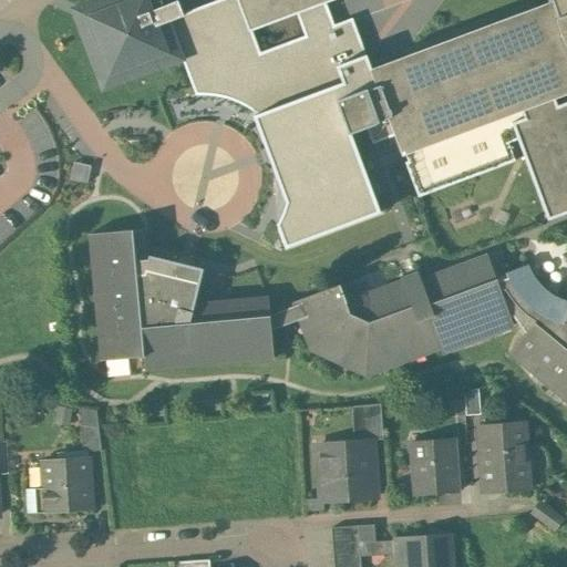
[(161,0),(95,0),(71,9),(102,91),(184,61),(168,22),(183,17),(177,1),(163,7),(161,0)]
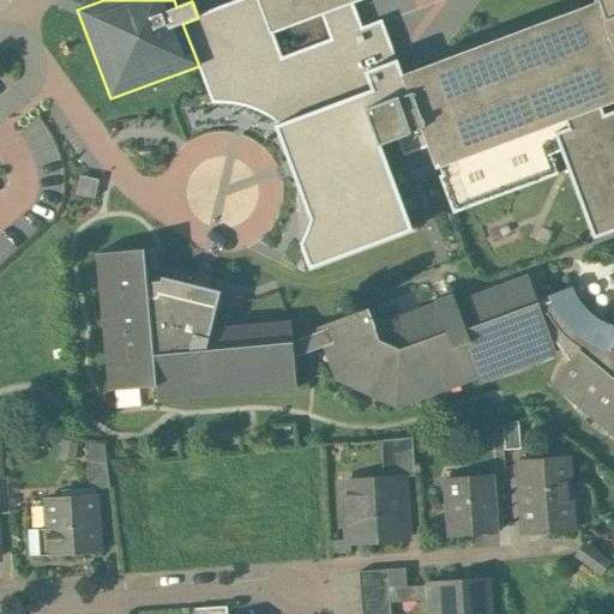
[(256,0),(269,35),(362,0),(256,0)]
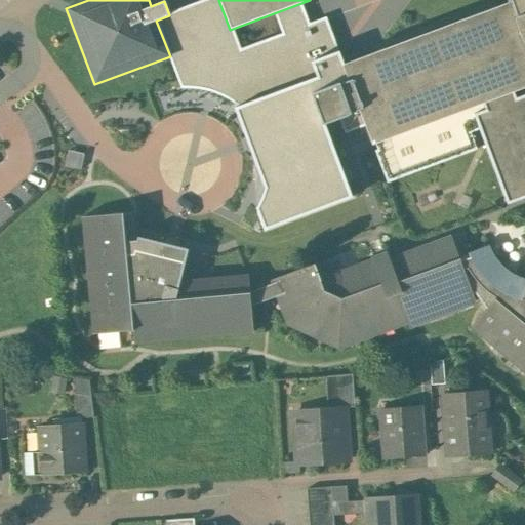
[(510,2),(345,65),(348,72),(345,73),(344,71),(335,73),(334,75),(331,76),(334,83),(311,92),(295,51),(275,59),(282,77),(275,80),(247,90),(284,187),(300,179),(304,185),(320,178),(324,187),(345,179),(323,122),(360,108),(387,179),(473,148),(459,108),(468,105),(524,82),(524,11),(515,15),(510,2)]
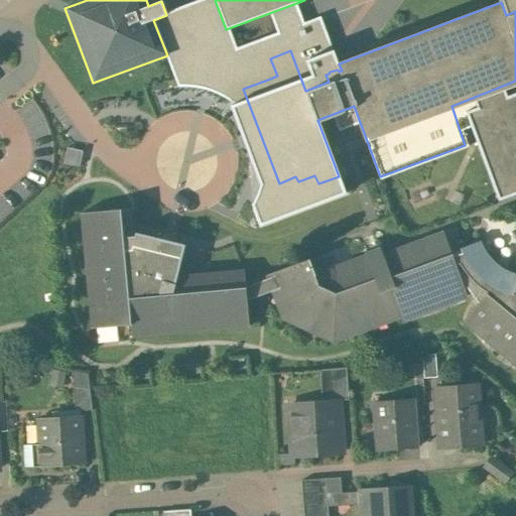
[(515,81),(460,103),(493,191),(515,181),(515,81)]
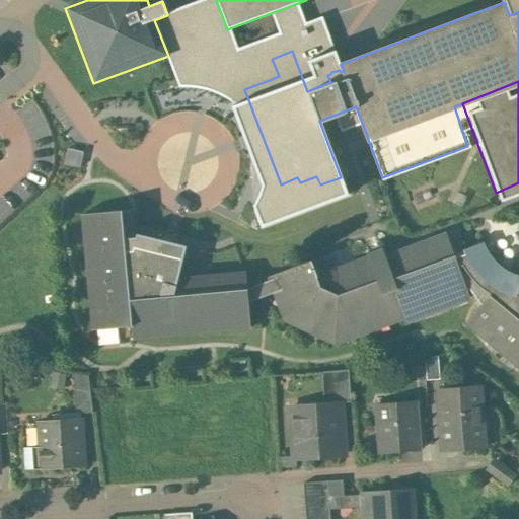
[(67,148),(65,163),(80,164),(82,150),(67,148)]
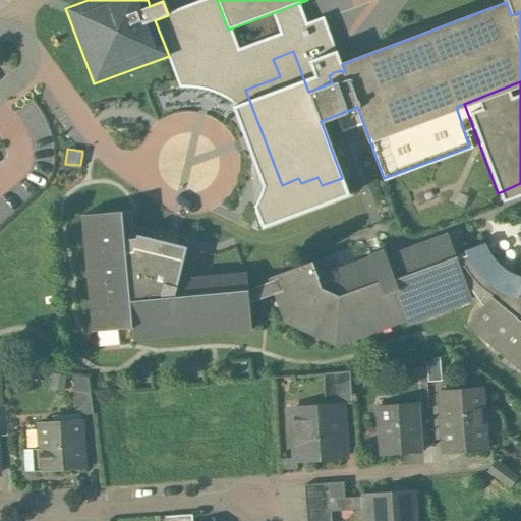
[(93,332),(132,328),(129,301),(123,239),(121,212),(82,215),(93,332)]
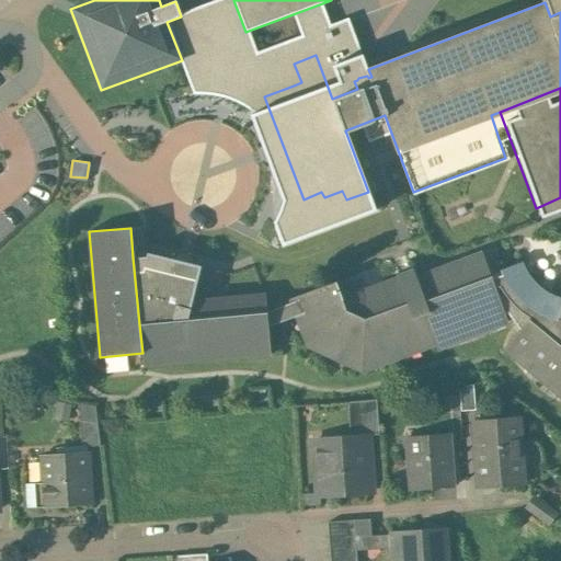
[(201,266),(147,253),(147,258),(133,258),(139,324),(187,320),(193,301),(201,266)]
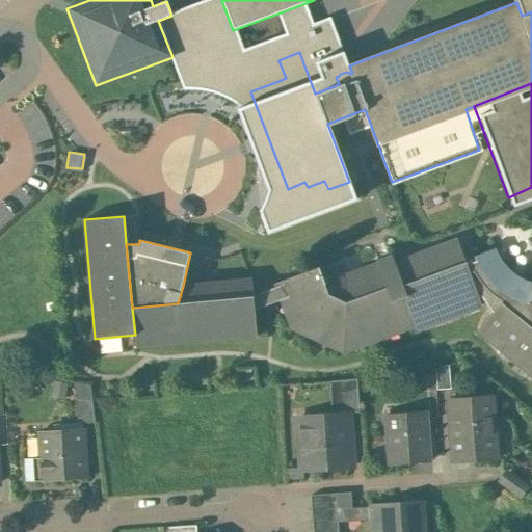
[(531,285),(527,284),(512,275),(501,264),(493,249),(474,257),(475,259),(466,262),(457,240),(394,264),(392,257),(376,263),(377,265),(324,284),(318,267),(280,282),(281,286),(286,298),(295,324),(344,347),(397,327),(399,331),(480,301),(479,299),(481,297),(493,312),(480,326),(531,369),(531,285)]
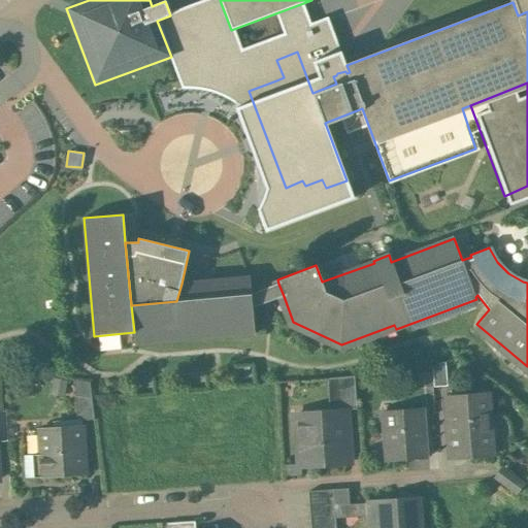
[(176,301),(131,305),(134,332),(135,344),(255,334),(253,307),(252,294),(250,277),(182,284),(176,301)]
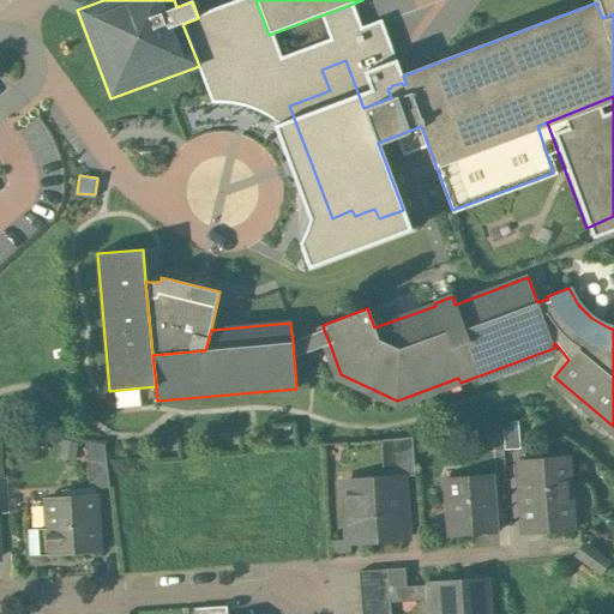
[(324,330),(293,342),(294,357),(330,344),(324,330)]
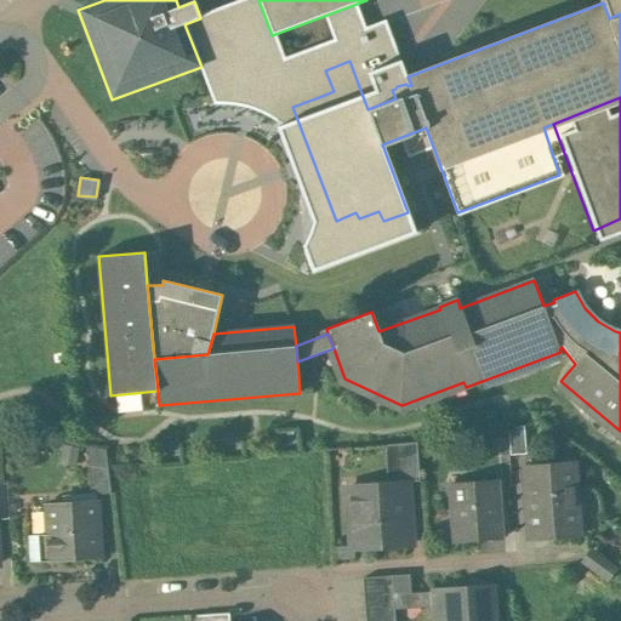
[(511,426),(510,437),(497,437),(497,453),(527,453),(528,426),(511,426)]
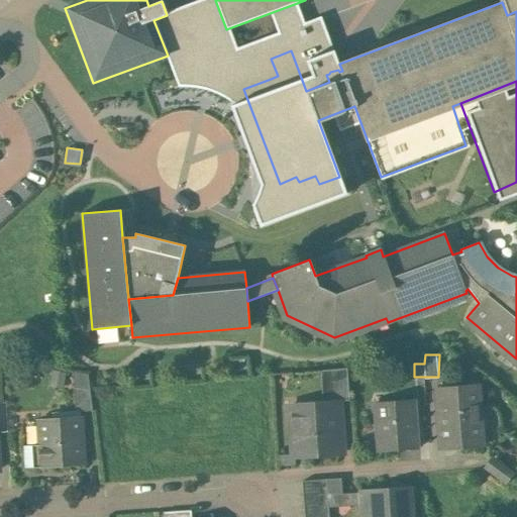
[(347,369),(332,370),(333,397),(348,396),(347,369)]
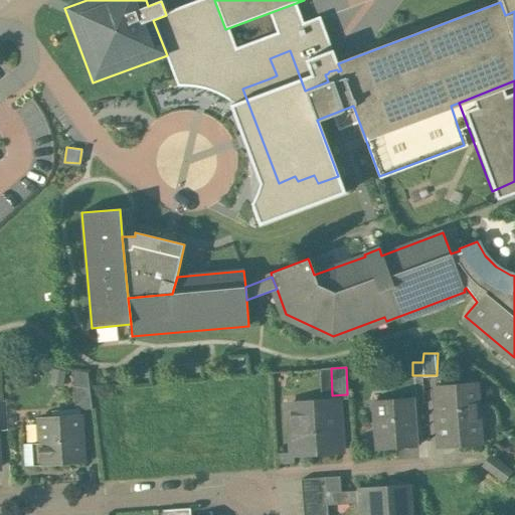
[(89,388),(72,386),(74,411),(92,409),(89,388)]
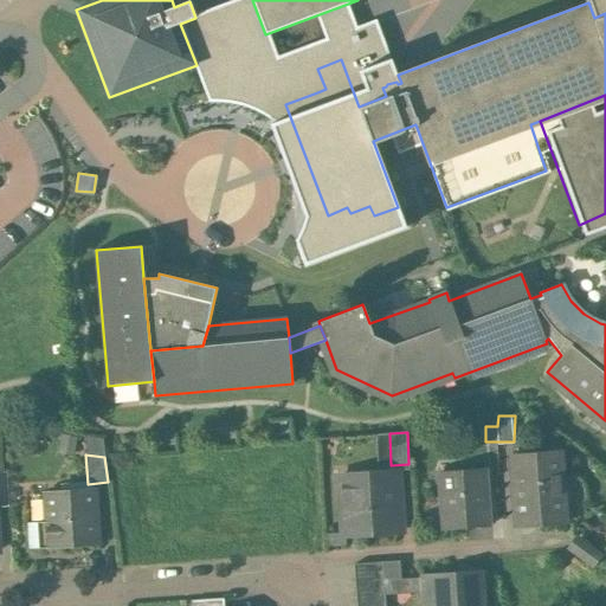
[(559,455),(513,458),(517,524),(563,521),(559,455)]
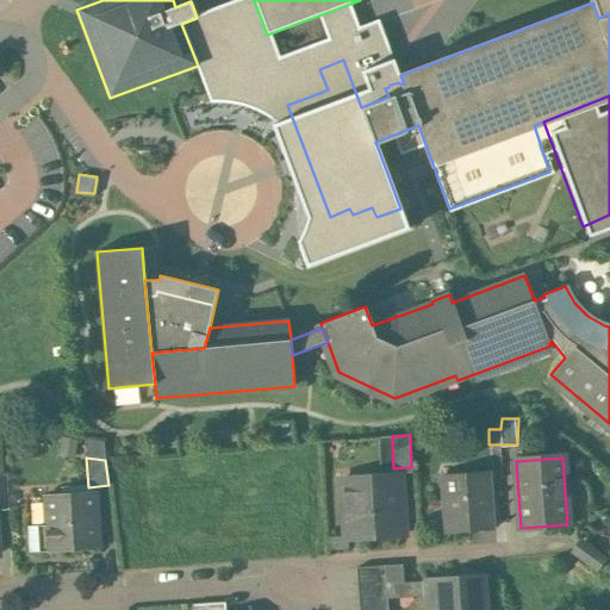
[(489,472),(443,475),(447,533),(492,529),(489,472)]
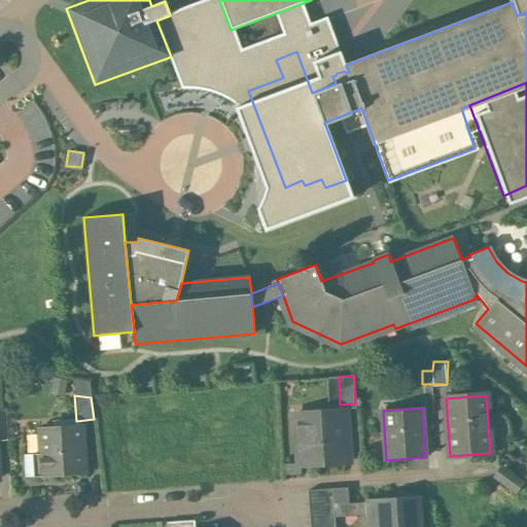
[(344,411),(297,414),(297,435),(300,467),(347,464),(344,411)]
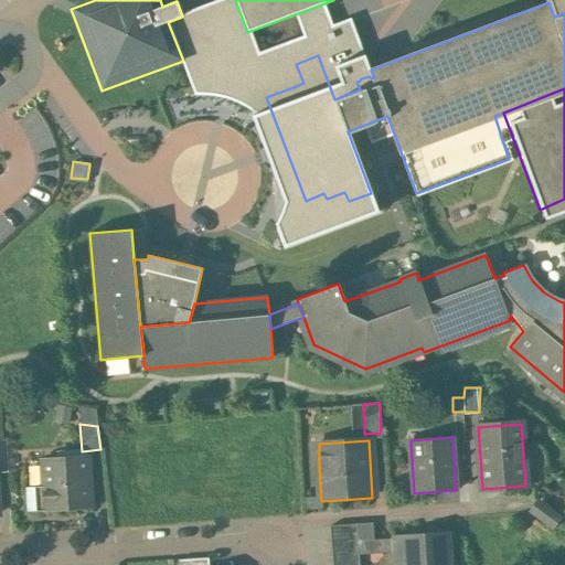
[(87,457),(41,460),(43,487),(25,488),(28,512),(91,508),(87,457)]
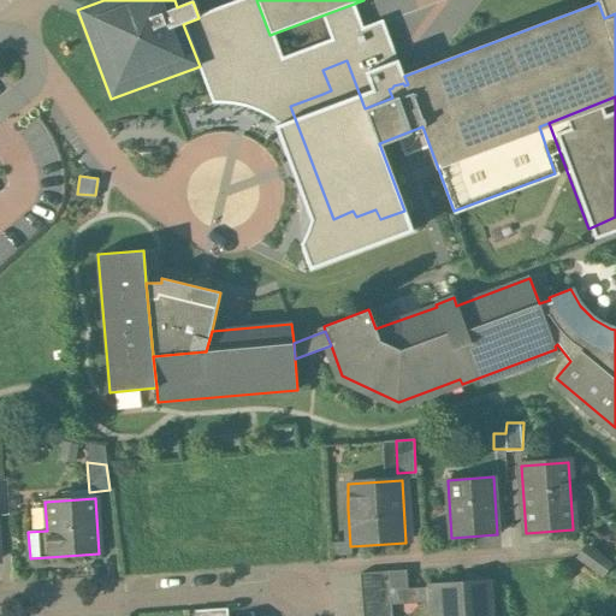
[(406,570),(389,572),(390,587),(390,591),(407,590),(406,570)]
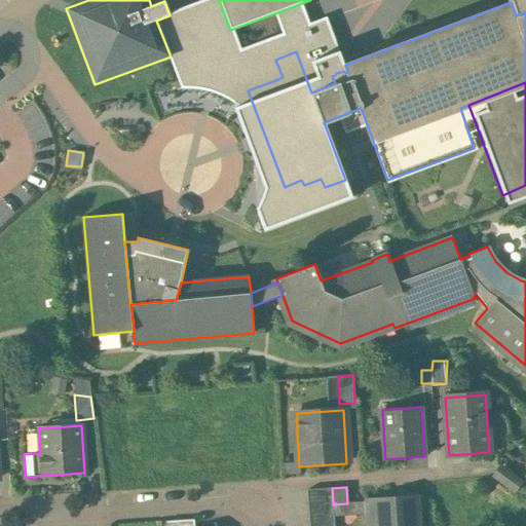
[(332,488),(307,489),(308,503),(333,501),(332,488)]
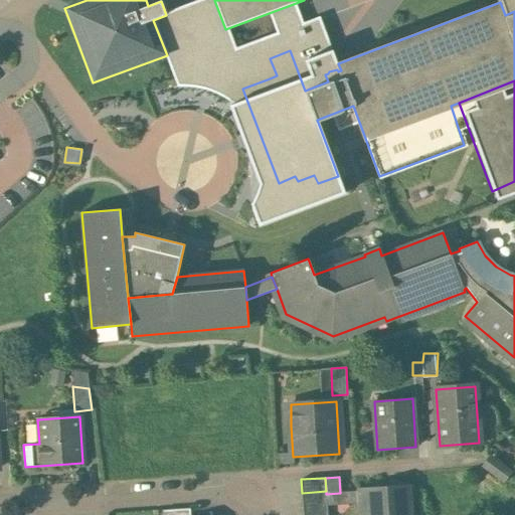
[(389,488),(356,490),(357,514),(408,514),(406,487),(404,487),(404,491),(389,492),(389,488)]
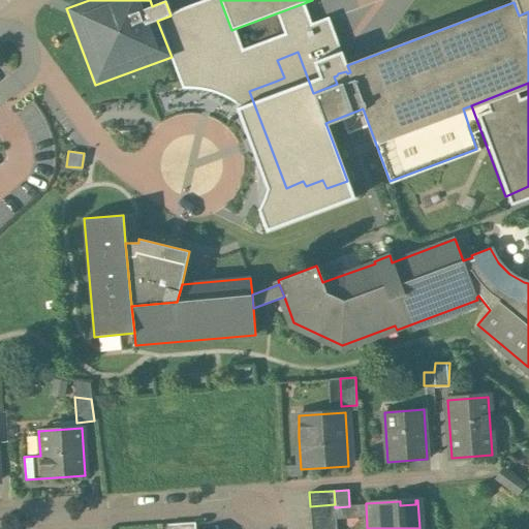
[(335,504),(310,506),(311,519),(336,517),(335,507),(335,504)]
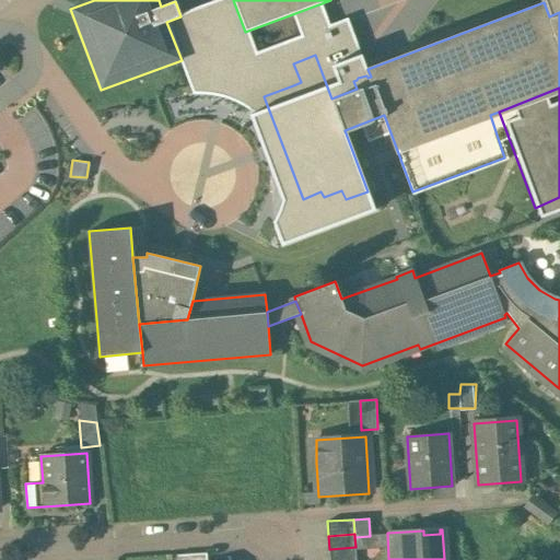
[(356,559),(356,547),(329,549),(329,559),(356,559)]
